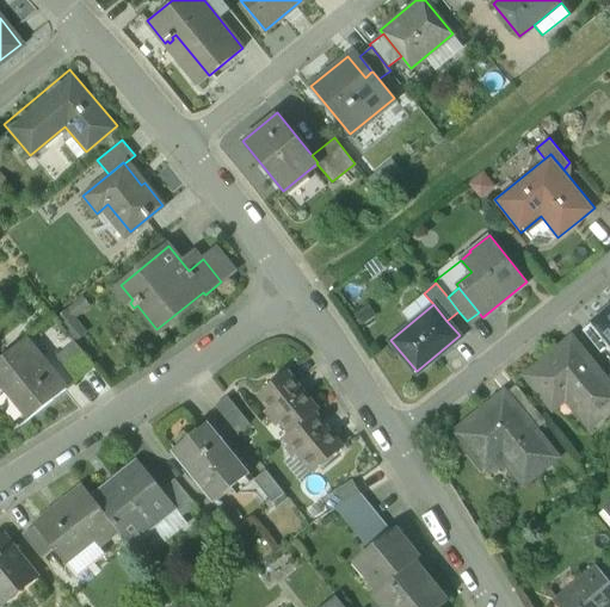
[(609,305),(592,320),(593,321),(609,341),(609,305)]
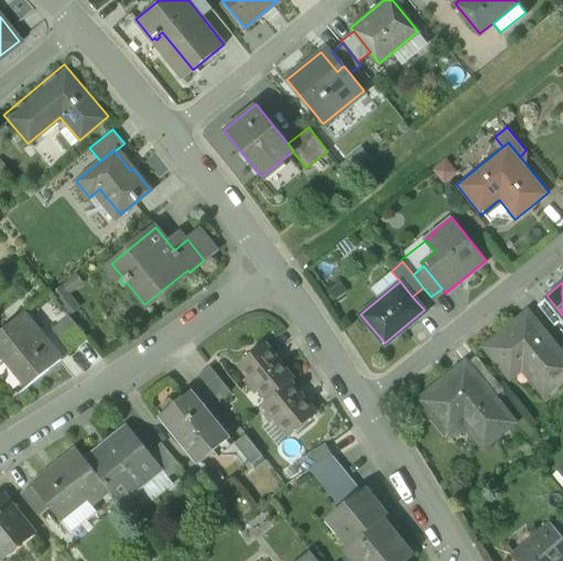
[(562,317),(562,315),(548,297),(538,304),(554,325),(562,317)]
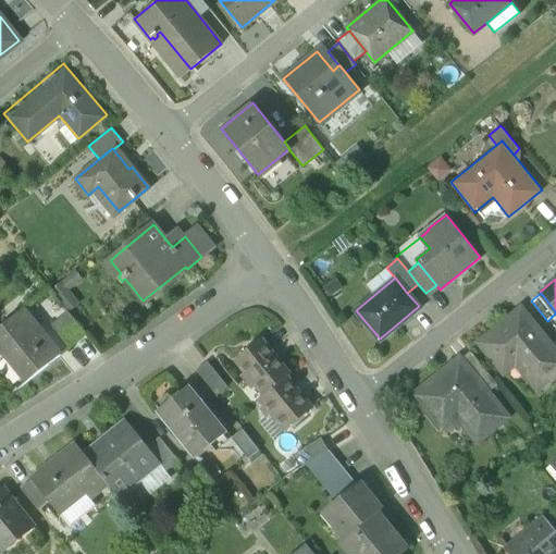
[(61,353),(23,307),(0,324),(0,355),(3,353),(26,381),(61,353)]
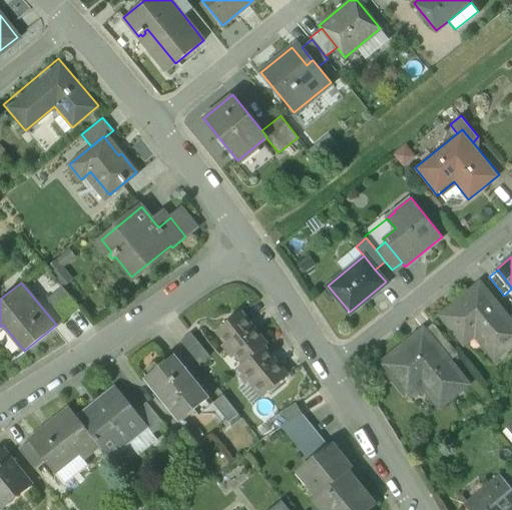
[(79,307),(62,286),(47,298),(64,319),(79,307)]
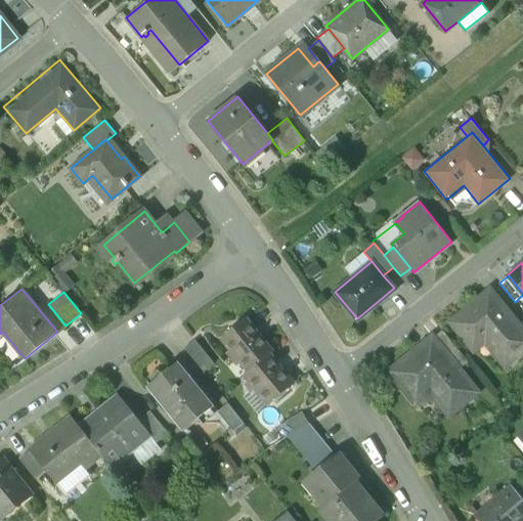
[(486,293),(450,321),(473,349),(487,337),(509,361),(522,349),(522,332),(517,324),(518,324),(508,312),(505,314),(486,293)]
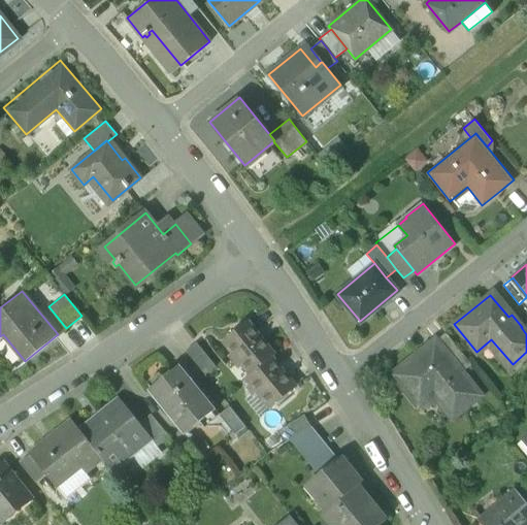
[(249,322),(224,341),(232,351),(231,357),(237,363),(242,364),(250,372),(271,357),(274,354),(249,322)]
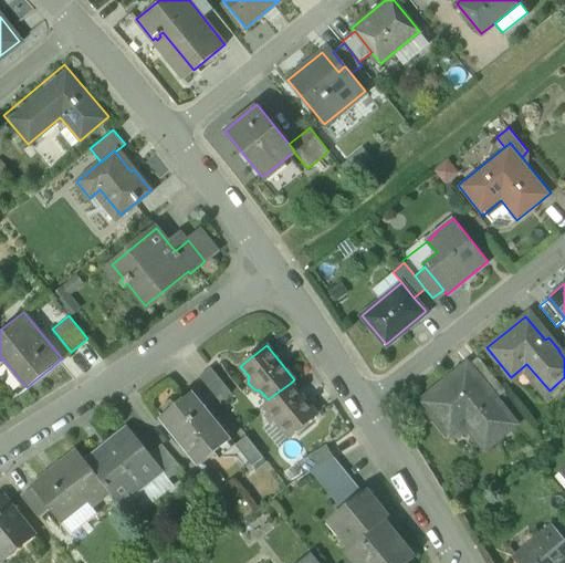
[(505,389),(478,356),(468,364),(494,398),(505,389)]
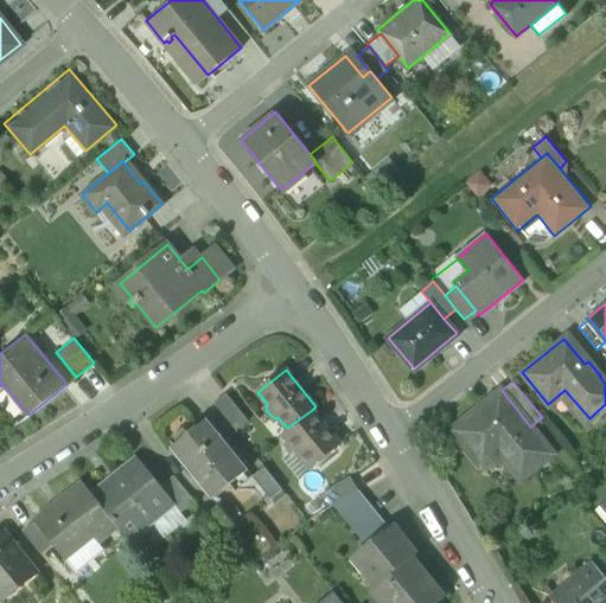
[(501,390),(452,429),(480,464),(509,442),(530,469),(552,453),(530,427),(502,390),(501,390)]
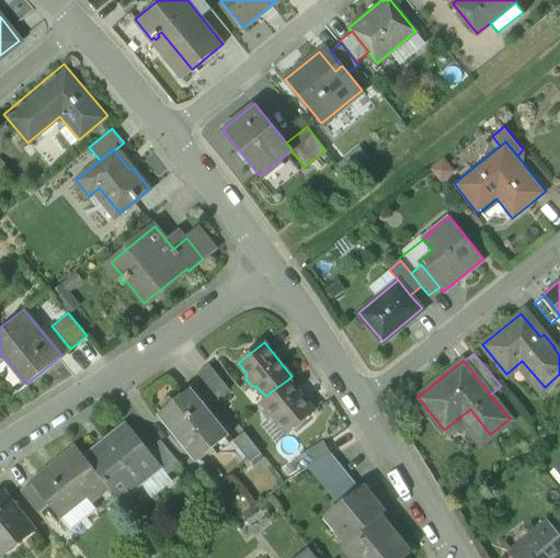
[(229,388),(208,362),(197,372),(217,397),(229,388)]
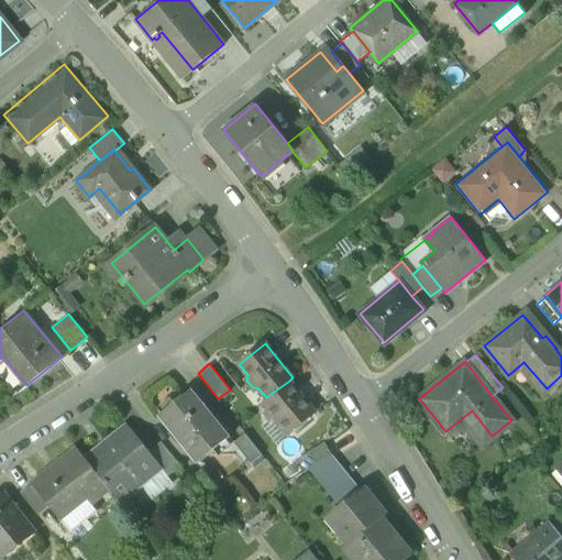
[(266,397),(262,401),(266,405),(265,412),(271,418),(277,419),(287,432),(313,410),(289,381),(266,397)]
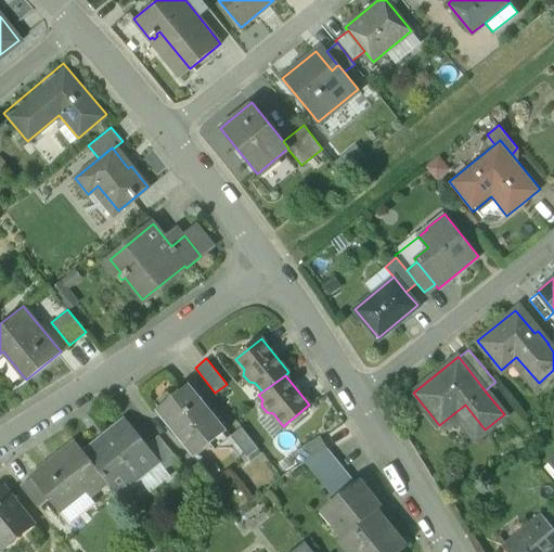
[(226,431),(188,384),(155,410),(193,457),(226,431)]
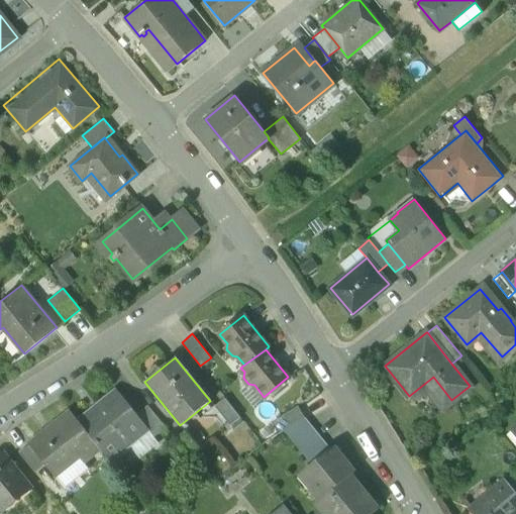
[(115,390),(100,402),(106,410),(84,427),(101,448),(110,460),(148,429),(136,414),(115,390)]
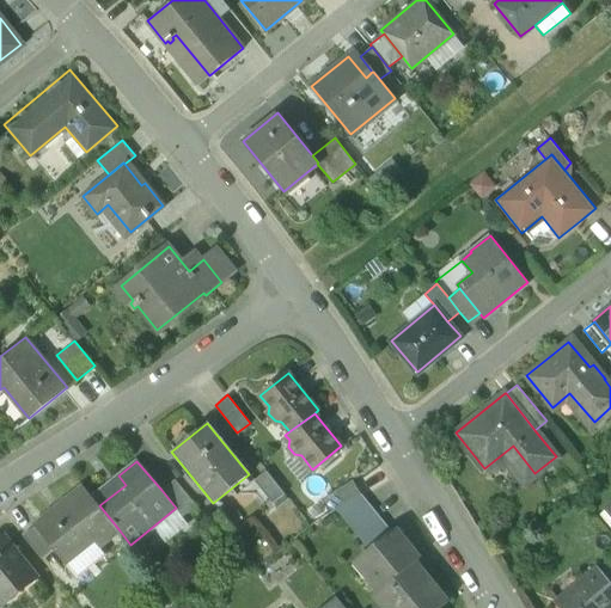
[(267,471),(254,481),(272,504),(286,493),(267,471)]
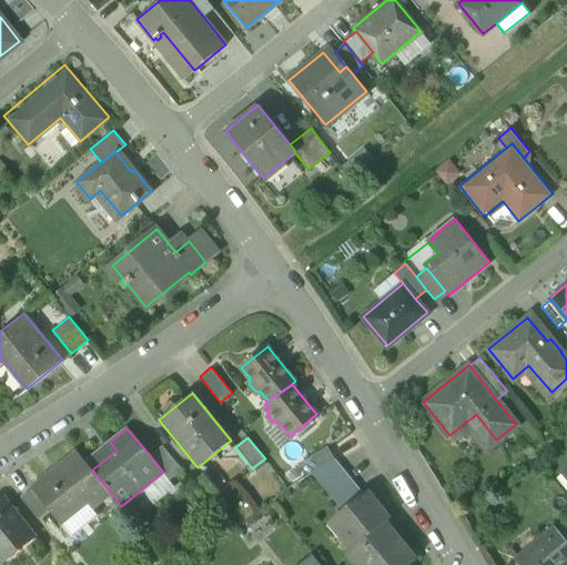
[(163,445),(150,455),(163,472),(169,480),(182,468),(163,445)]
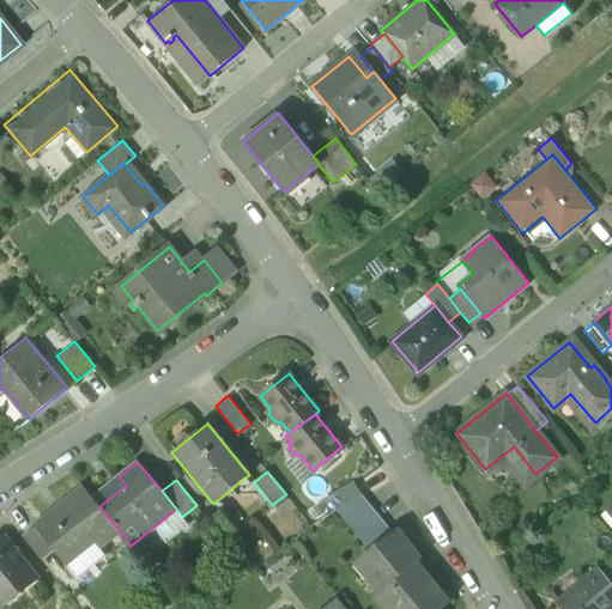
[(353,480),(326,495),(334,510),(338,509),(362,494),(353,480)]
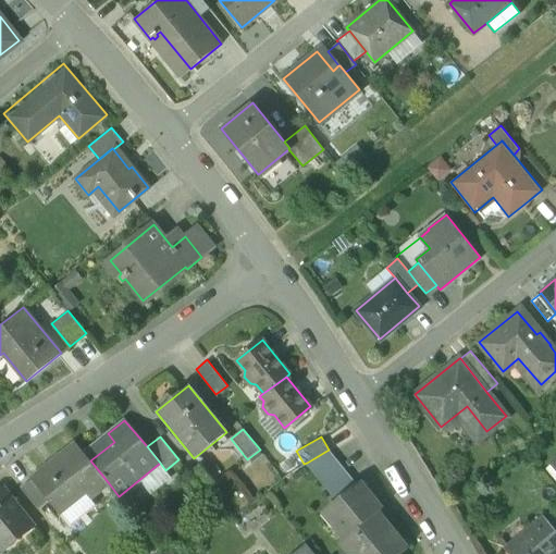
[(76,443),(32,478),(50,500),(58,509),(84,489),(90,497),(109,483),(90,460),(76,443)]
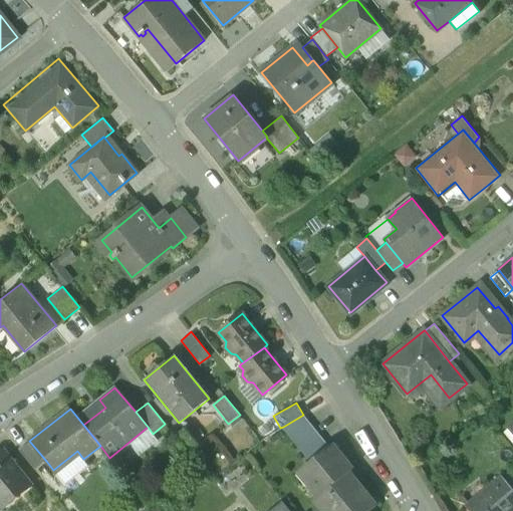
[(328,446),(304,415),(303,415),(283,427),(310,461),(328,446)]
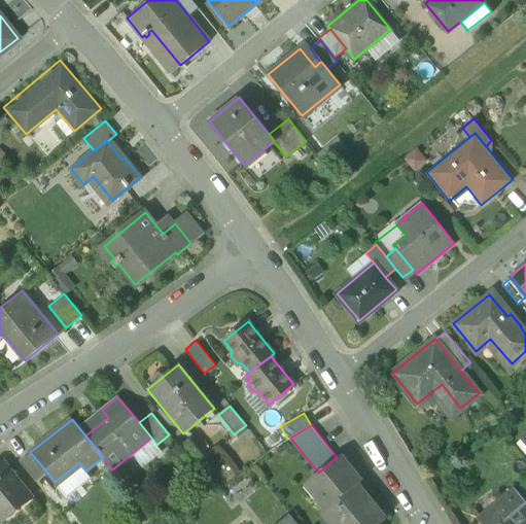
[(47,473),(30,452),(21,460),(37,481),(47,473)]
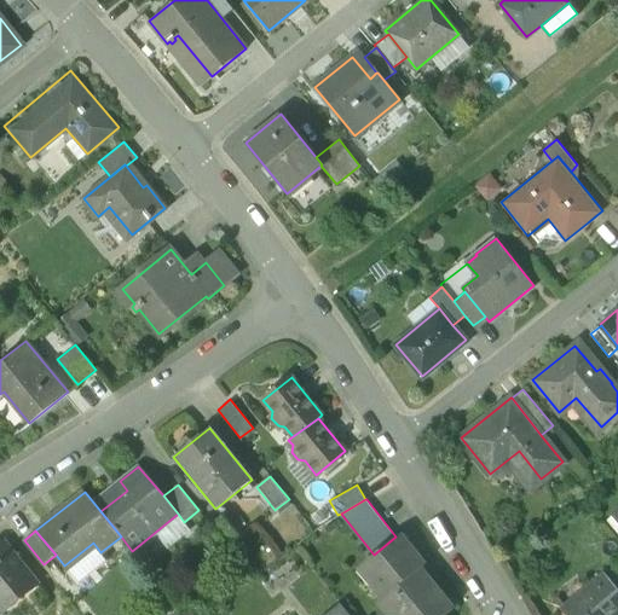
[(423,564),(399,534),(396,537),(374,555),(359,567),(383,597),(379,601),(388,614),(443,614),(451,608),(420,567),(423,564)]
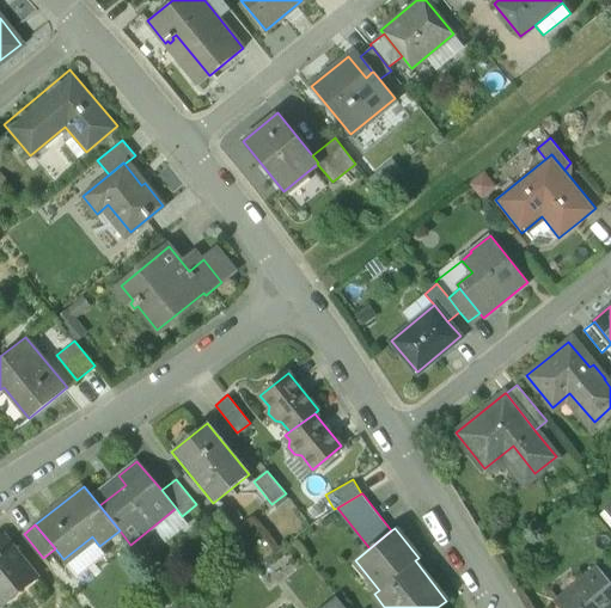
[(4,534),(0,536),(0,599),(35,573),(4,534)]
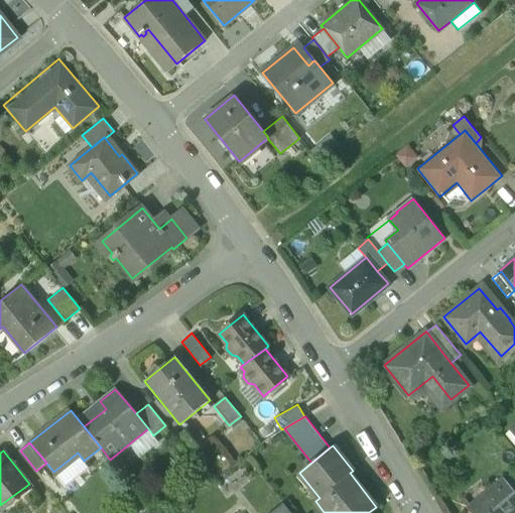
[(514,512),(514,492),(504,478),(467,508),(471,512),(514,512)]
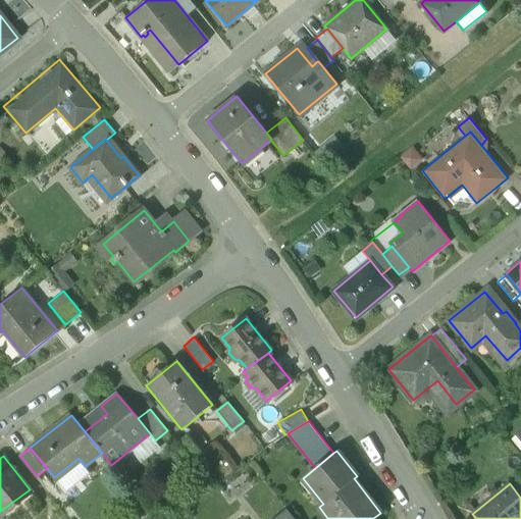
[(296,518),(285,507),(272,518),(296,518)]
